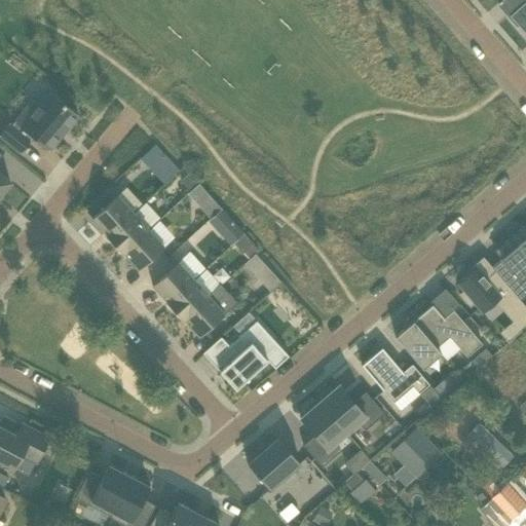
[(525,0),(525,1),(510,15),(525,34),(525,0)]
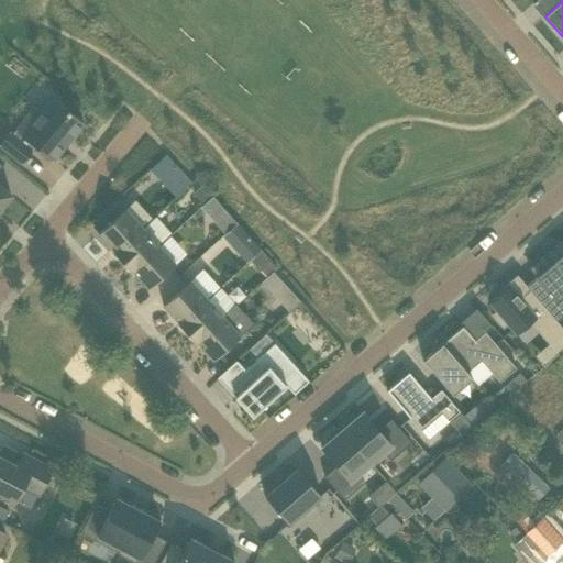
[(52,162),(84,123),(54,98),(42,113),(35,108),(12,134),(10,132),(0,143),(0,145),(22,164),(33,151),(32,150),(34,146),(52,162)]
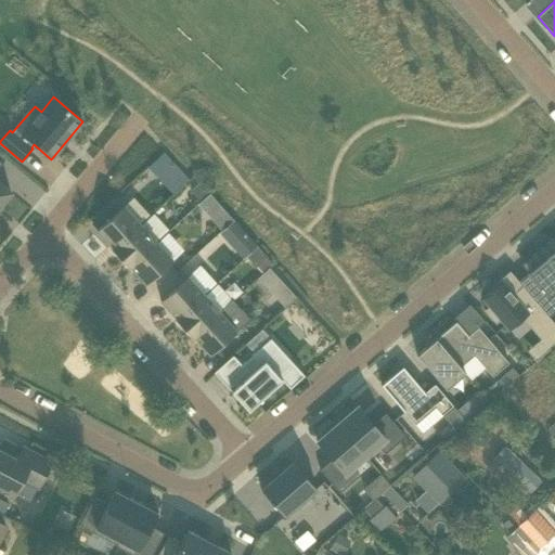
[(0,164),(1,163),(0,162),(0,207),(0,206),(0,205),(11,192),(0,183),(0,164)]
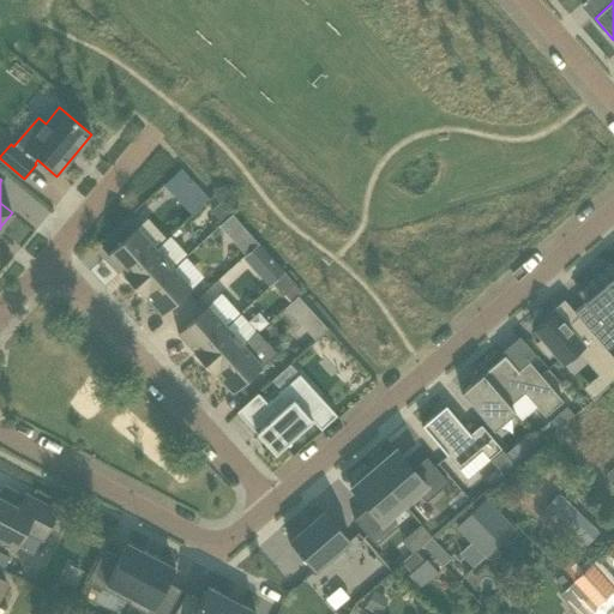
[(199,187),(191,196),(200,206),(209,198),(199,187)]
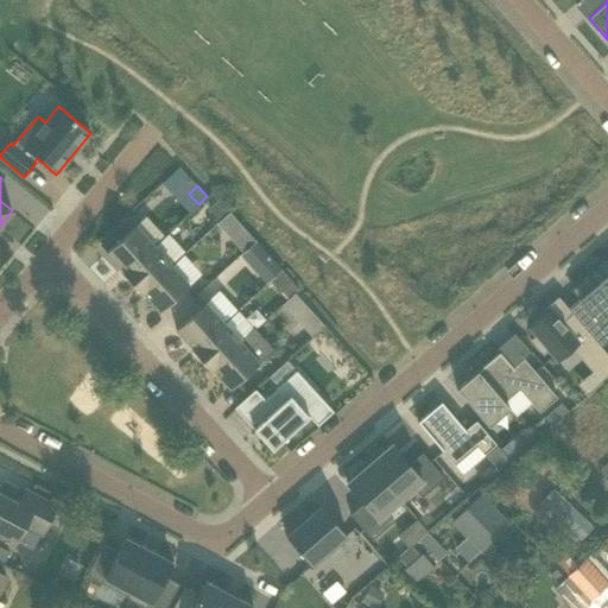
[(219,201),(210,209),(220,220),(228,211),(219,201)]
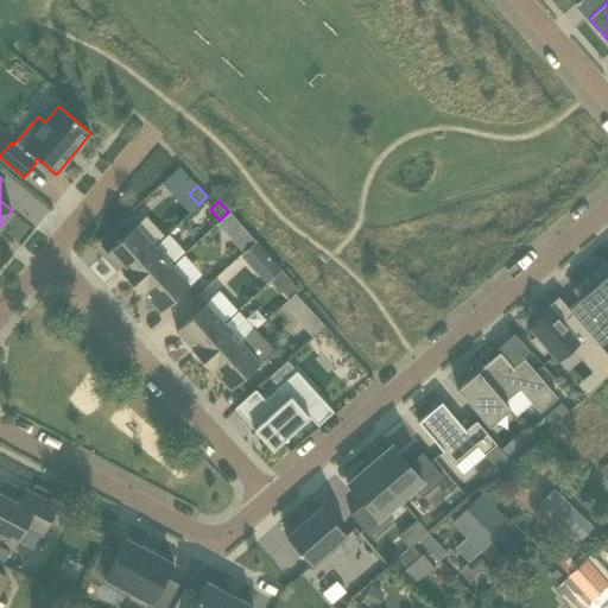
[(225,230),(236,221),(228,211),(220,220),(216,222),(225,230)]
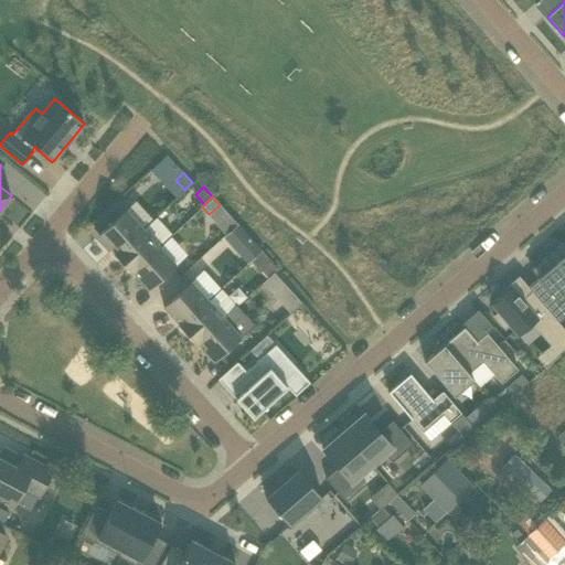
[(98,235),(115,253),(115,254),(142,228),(126,210),(98,235)]
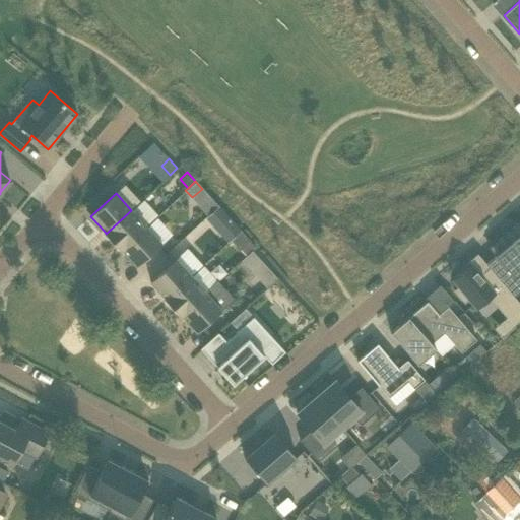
[(205,218),(215,229),(228,217),(218,206),(205,218)]
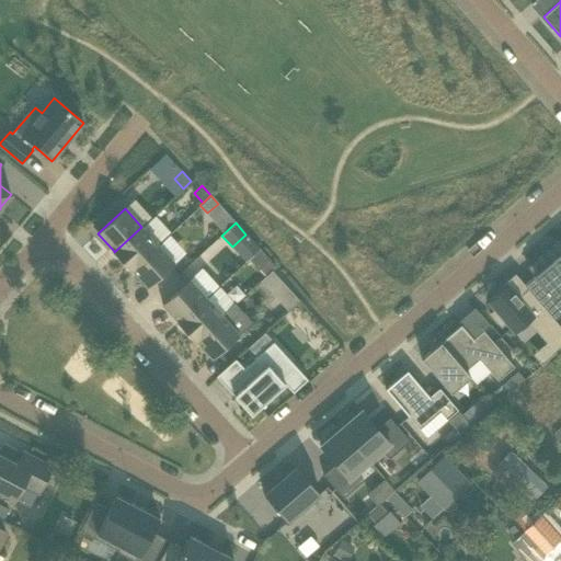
[(130,271),(132,271),(130,270),(158,245),(141,227),(114,252),(114,251),(113,252),(130,271)]
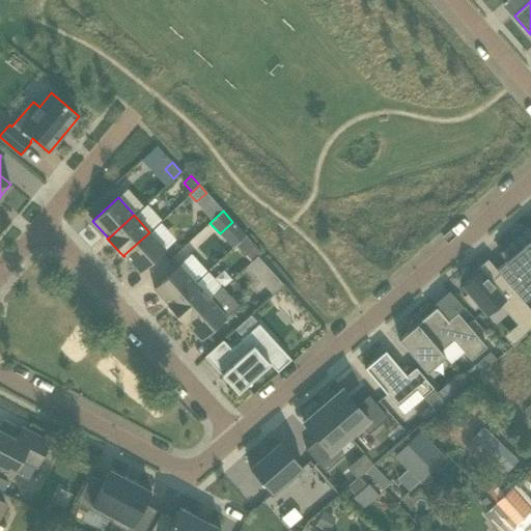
[(530,225),(524,232),(525,234),(520,240),(530,252),(530,225)]
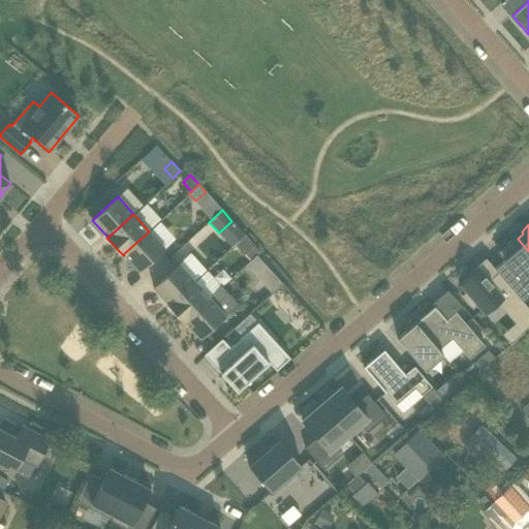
[(164,248),(149,231),(123,254),(124,255),(138,272),(164,248)]
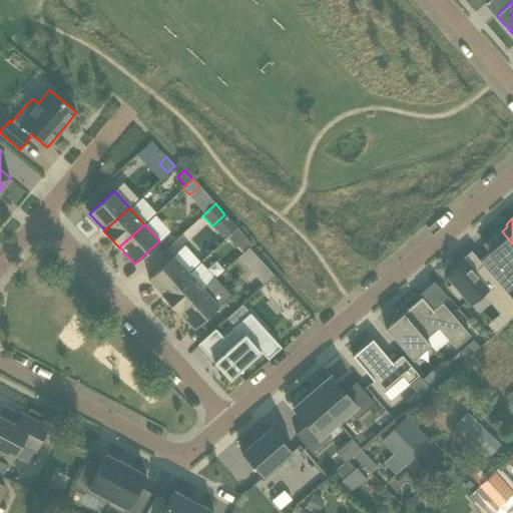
[(228,236),(237,245),(246,237),(237,228),(228,236)]
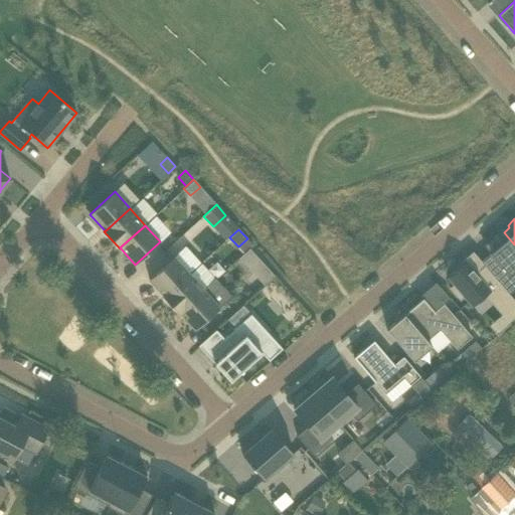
[(514,271),(514,244),(504,232),(499,236),(497,234),(484,245),(490,253),(482,261),(485,265),(510,294),(514,289),(514,272),(514,271)]
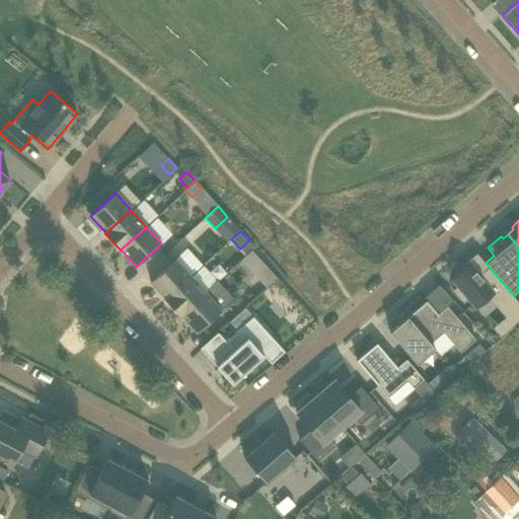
[(261,261),(252,251),(246,256),(241,261),(251,272),(263,263),(261,261)]
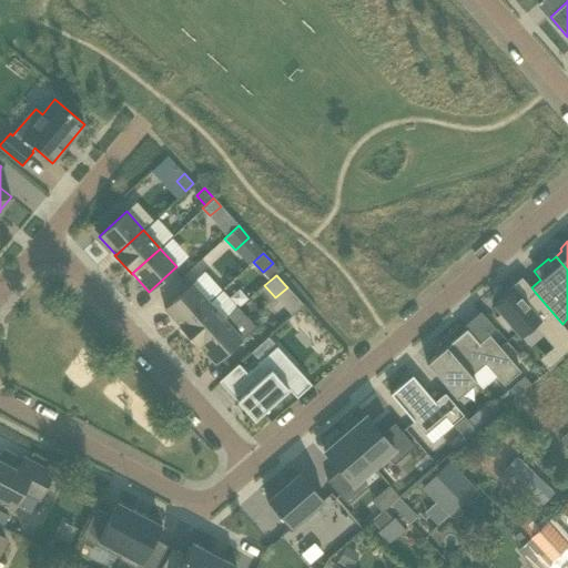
[(181,327),(209,302),(192,283),(164,308),(181,326),(181,327)]
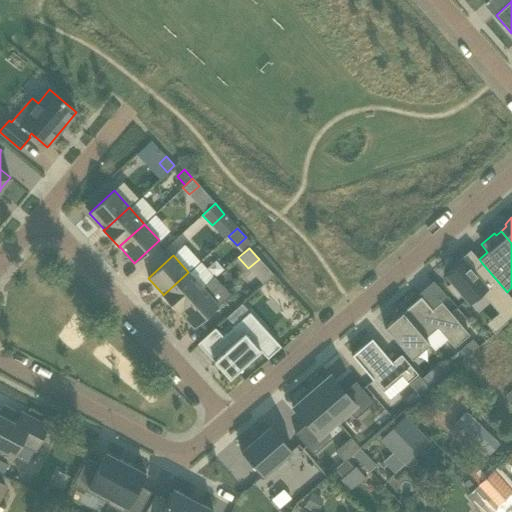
[(511,298),(507,292),(482,263),(473,271),(463,260),(445,276),(451,283),(447,286),(457,298),(461,295),(469,305),(482,294),(501,316),(511,306),(511,298)]
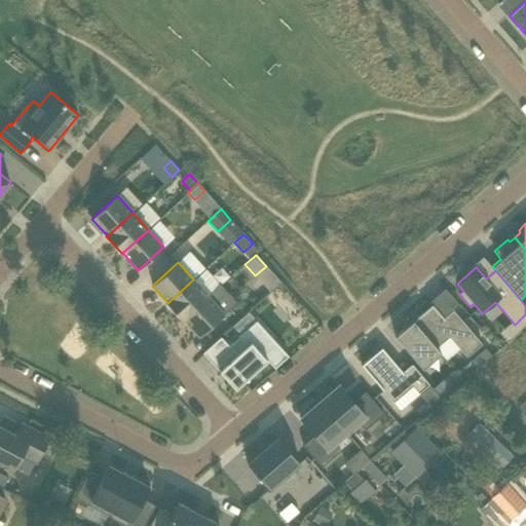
[(209,297),(209,296),(193,279),(167,303),(167,302),(166,303),(183,321),(184,321),(183,320),(209,297)]
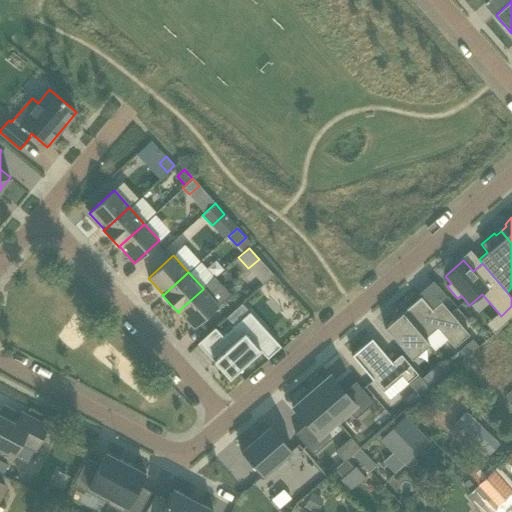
[(178,311),(179,312),(194,328),(230,295),(214,277),(203,288),(203,289),(178,311)]
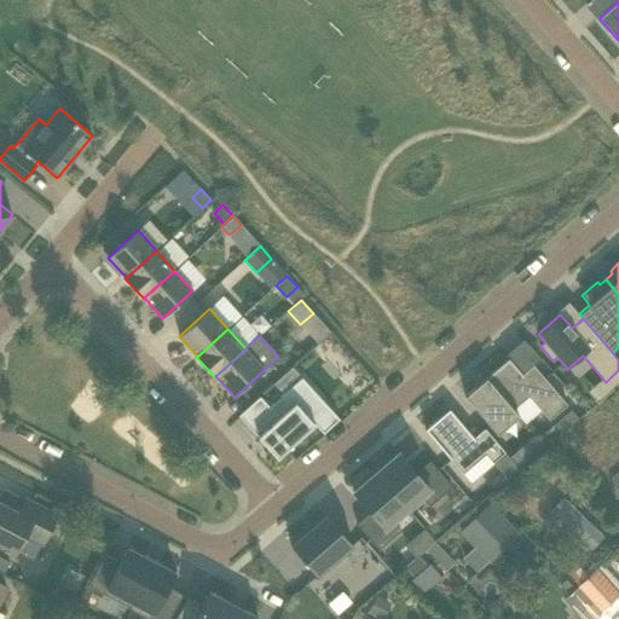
[(567,405),(533,365),(522,375),(508,359),(485,379),(513,410),(514,410),(528,397),(549,421),(567,405)]
